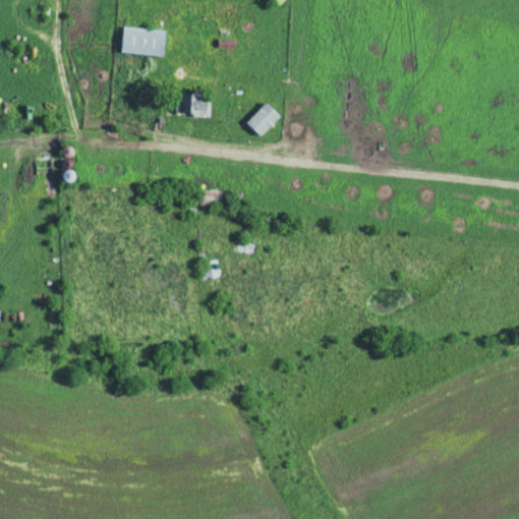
[(163,57),(166,31),(123,26),(120,53),(163,57)]
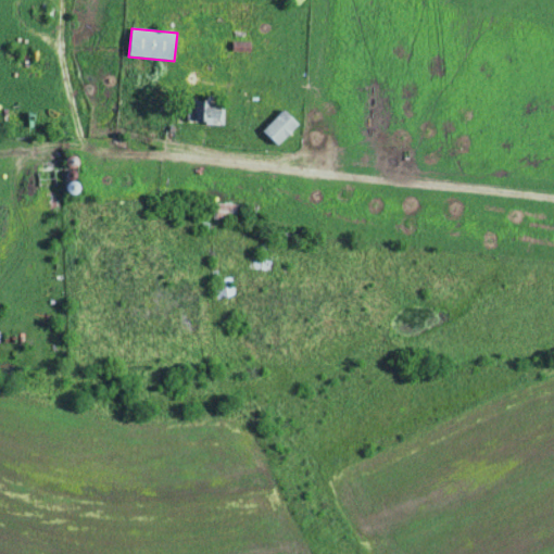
[(225,123),(225,105),(217,105),(217,99),(188,99),(188,123),(225,123)]
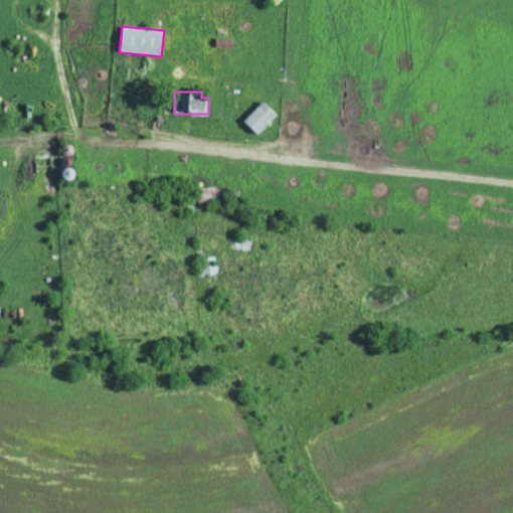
[(277,117),(263,102),(243,121),(258,135),(277,117)]
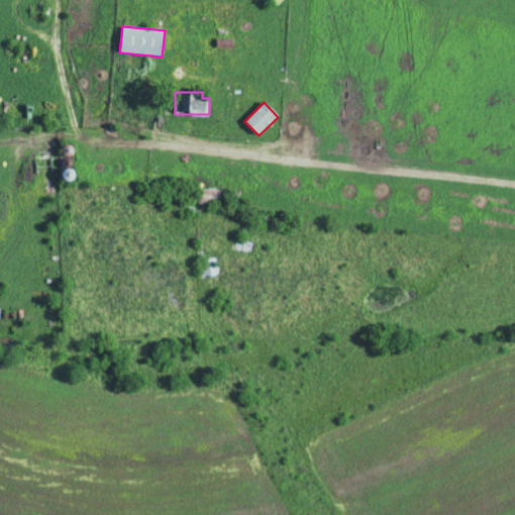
[(199,203),(228,203),(228,190),(199,190),(199,203)]
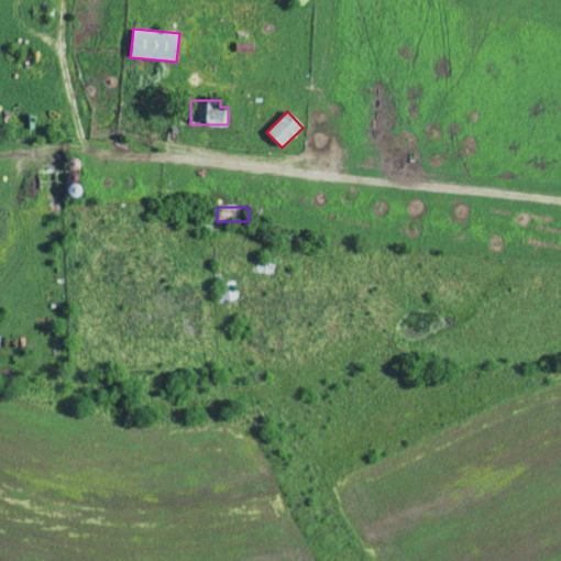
[(221,282),(223,301),(242,299),(239,279),(221,282)]
